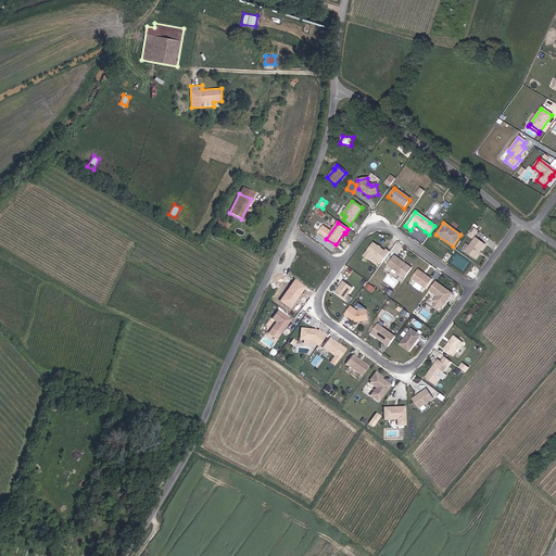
[(475,238),(465,252),(475,258),(484,245),(475,238)]
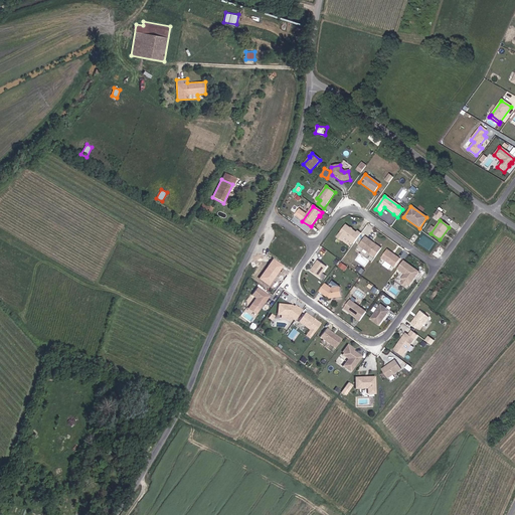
[(336,237),(342,241),(345,237),(345,236),(350,239),(349,240),(353,243),(361,233),(357,230),(356,232),(345,224),(336,237)]
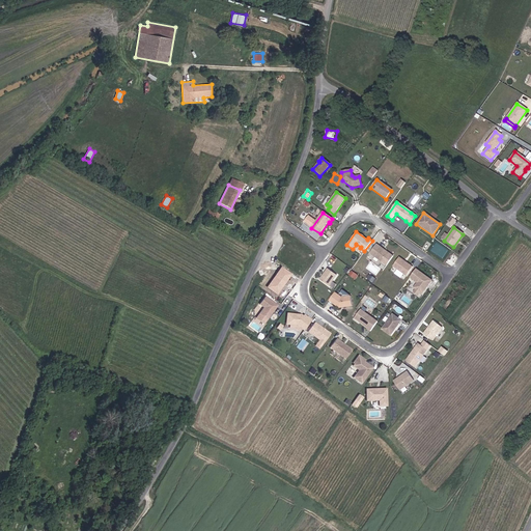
[(382,262),(388,253),(376,245),(369,254),(382,262)]
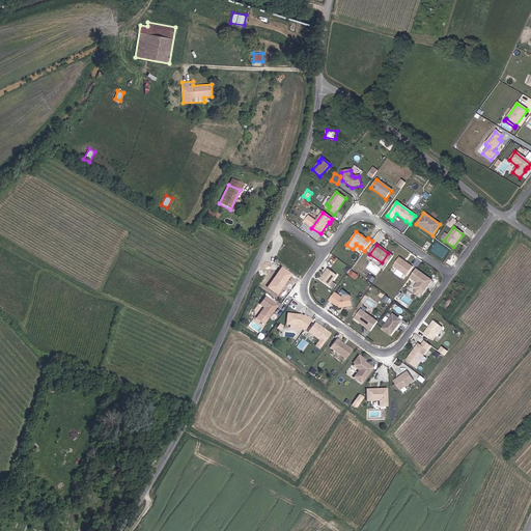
[(398,257),(392,266),(406,275),(412,267),(398,257)]
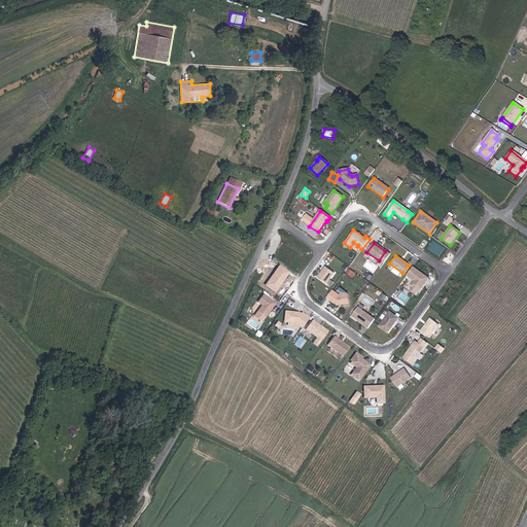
[(290,272),(280,265),(266,284),(277,291),(290,272)]
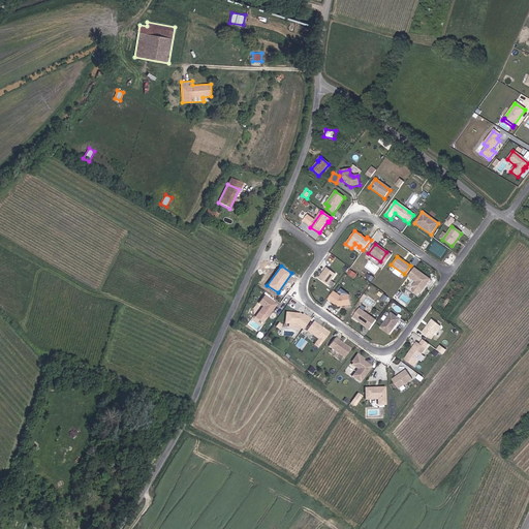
[(325,269),(318,279),(328,285),(335,275),(325,269)]
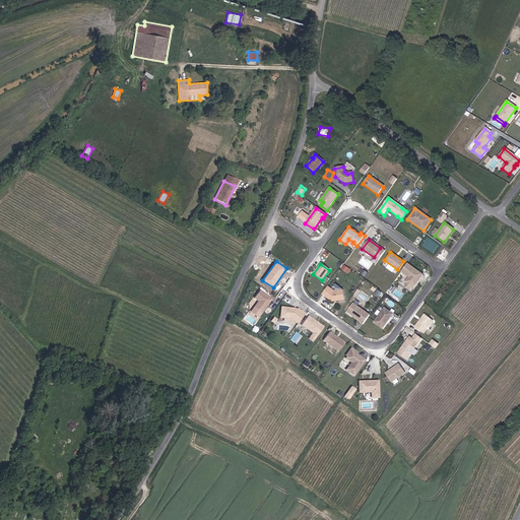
[(408,277),(405,282),(407,283),(411,286),(413,288),(423,275),(407,264),(401,272),(408,277)]
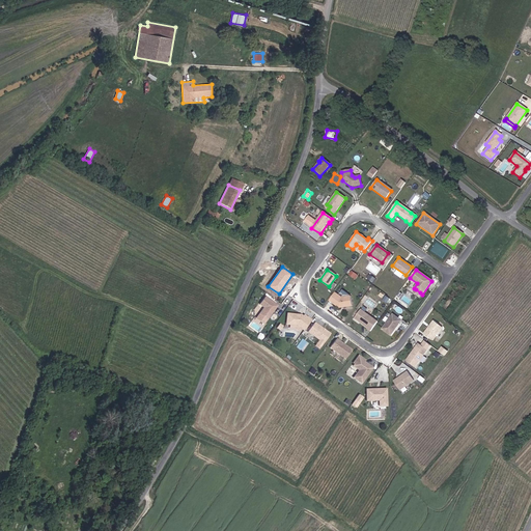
[(335,294),(329,301),(339,308),(353,307),(352,298),(342,299),(335,294)]
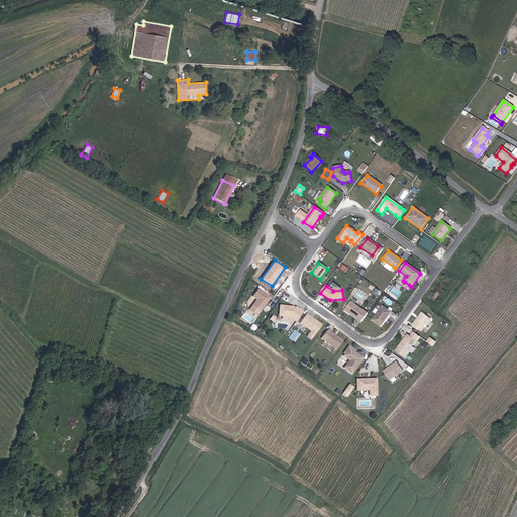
[(270,299),(257,290),(252,298),(256,301),(252,307),(260,312),(270,299)]
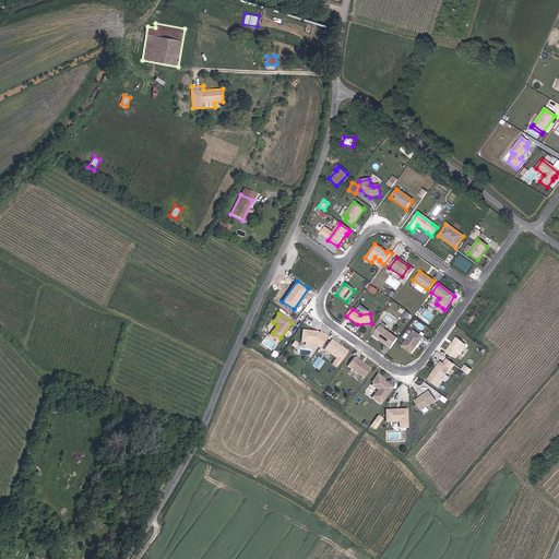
[(309,314),(305,321),(310,325),(314,319),(309,314)]
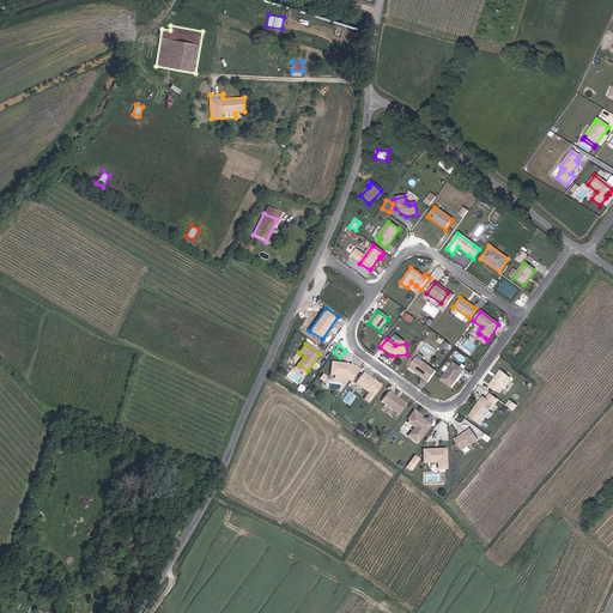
[(436,372),(417,358),(410,369),(425,380),(424,381),(428,383),(436,372)]
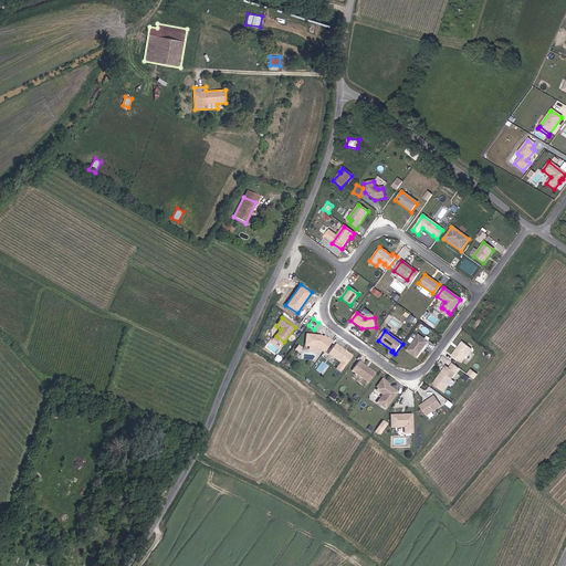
[(321,337),(306,336),(305,347),(310,347),(316,348),(321,350),(324,354),(332,343),(328,339),(327,341),(326,342),(323,338),(321,337)]
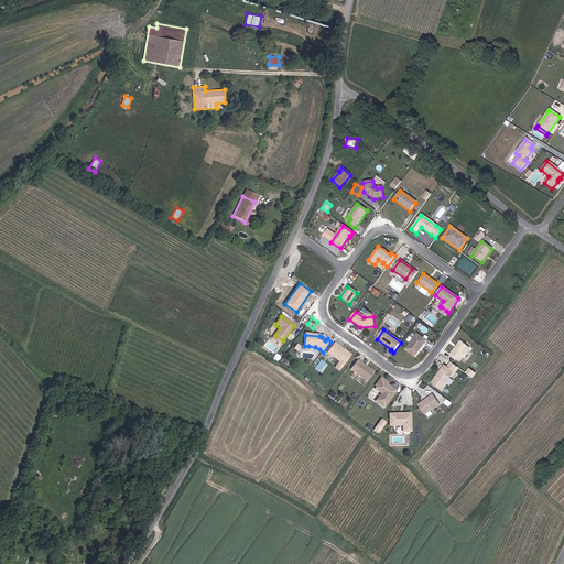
[(418,335),(407,350),(415,357),(426,340),(418,335)]
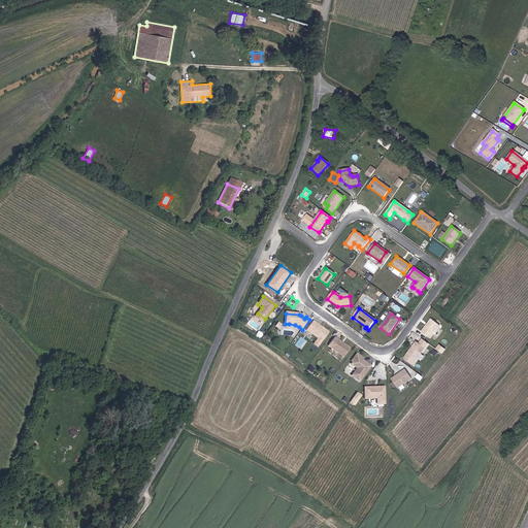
[(430,320),(421,332),(430,338),(439,326),(430,320)]
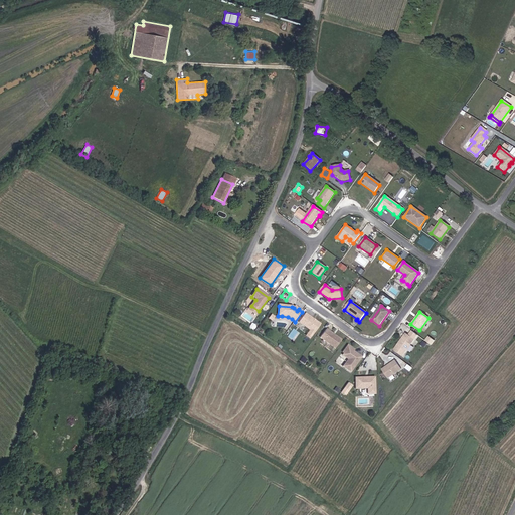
[(320,325),(305,314),(299,323),(314,334),(320,325)]
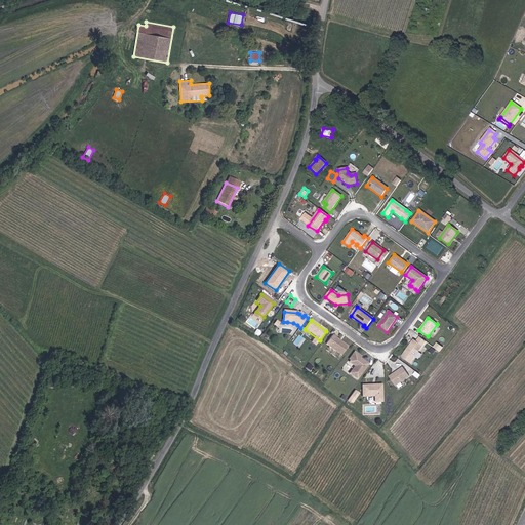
[(331,344),(329,347),(341,356),(348,347),(332,335),(328,341),(331,344)]
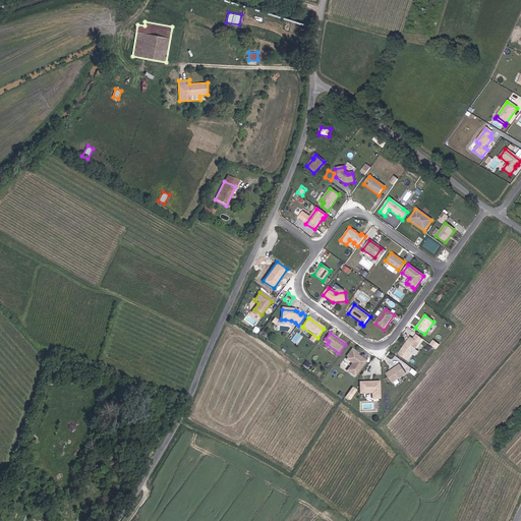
[(430,343),(437,348),(441,344),(435,339),(430,343)]
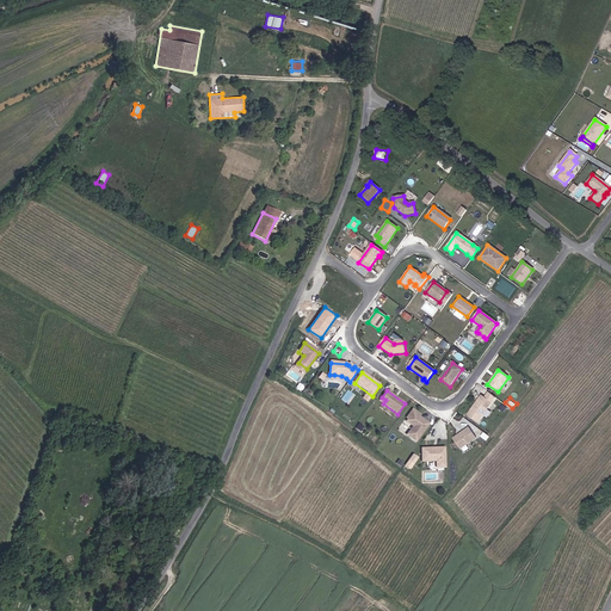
[(477,401),(468,414),(479,421),(488,408),(477,401)]
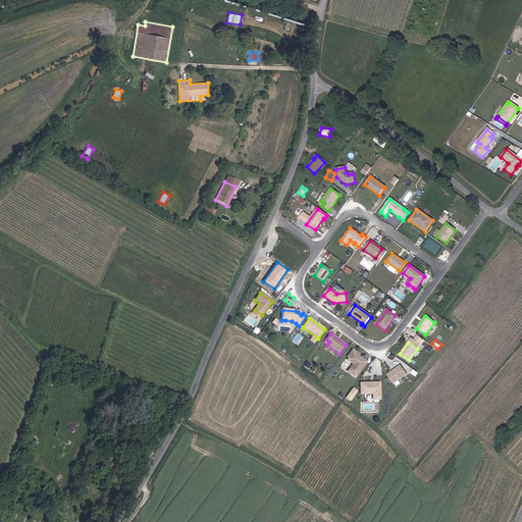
[(353,353),(358,356),(359,355),(352,350),(347,358),(348,359),(353,353)]
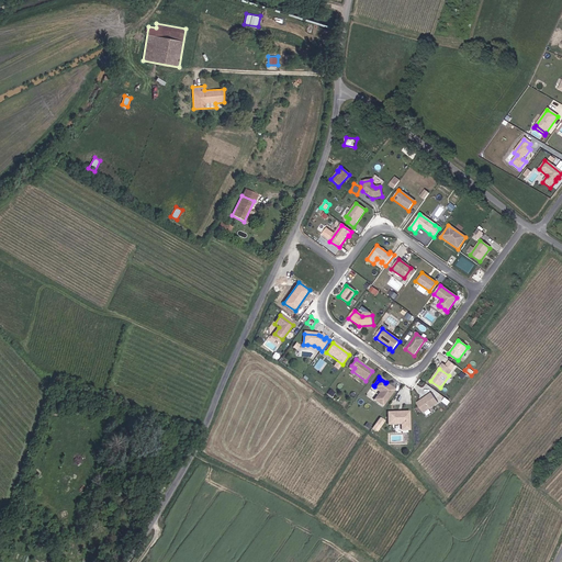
[(380,392),(374,401),(382,406),(394,390),(385,383),(380,380),(374,386),(373,388),(380,392)]
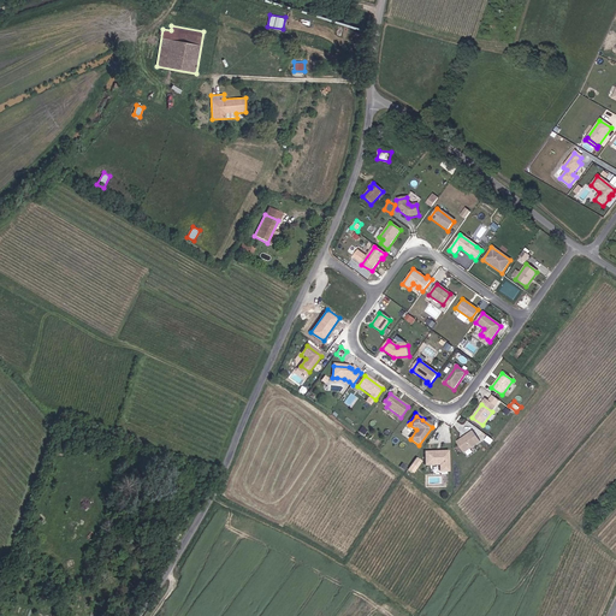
[(473,431),(457,443),(465,454),(480,442),(473,431)]
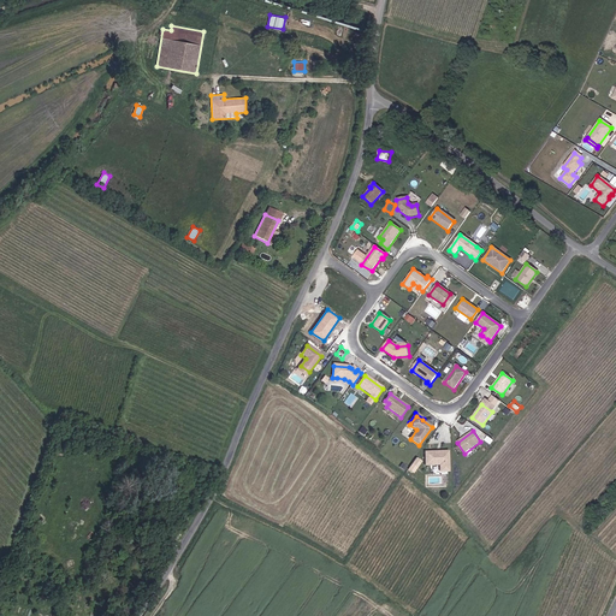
[(448,451),(425,452),(426,466),(440,465),(440,472),(449,472),(448,451)]
